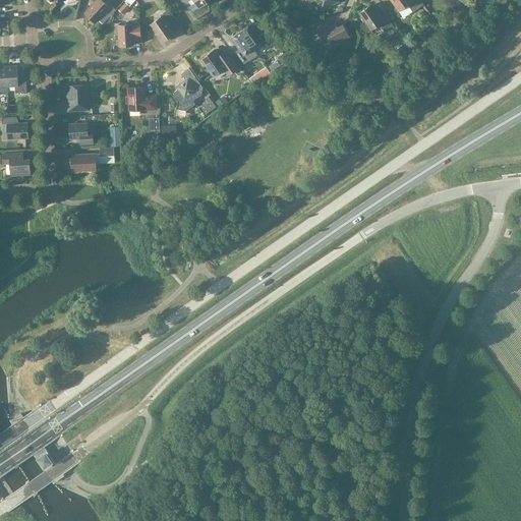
[(97,19),(102,24),(115,10),(110,5),(108,7),(100,0),(97,0),(84,13),(94,22),(97,19)]
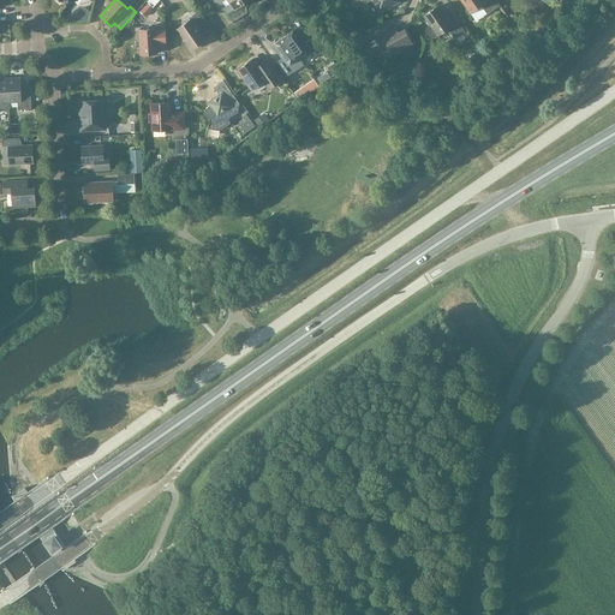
[(222,0),(215,5),(216,6),(218,7),(221,10),(224,10),(232,23),(245,13),(240,6),(248,0),(222,0)]
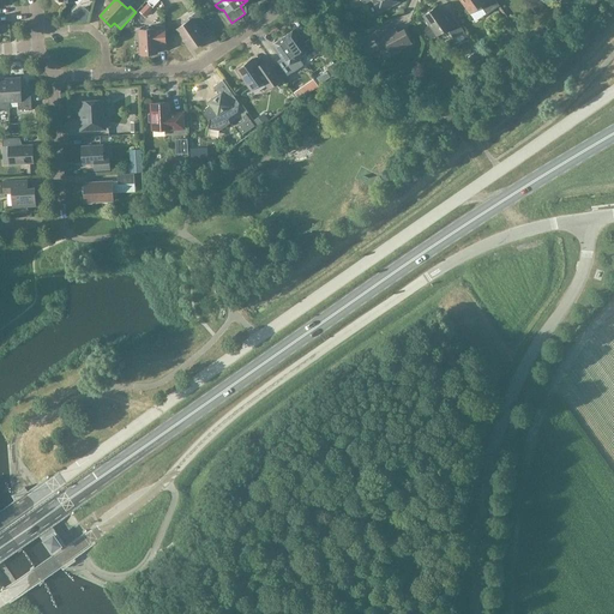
[(372,1),(378,14),(398,4),(396,0),(360,0),(363,6),(372,1)]
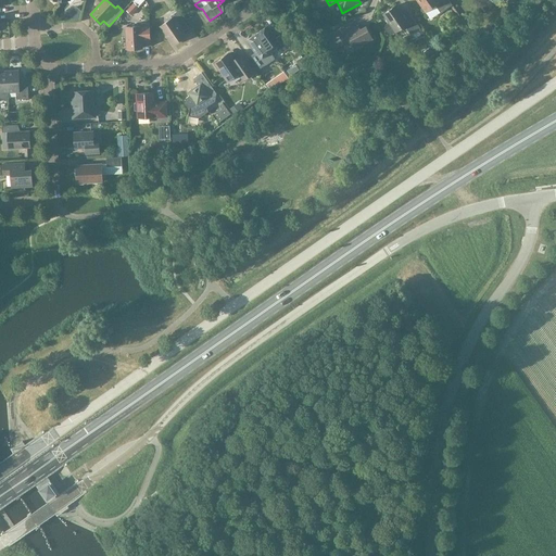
[(434,7),(440,15),(452,7),(446,0),(415,0),(425,14),(434,7)]
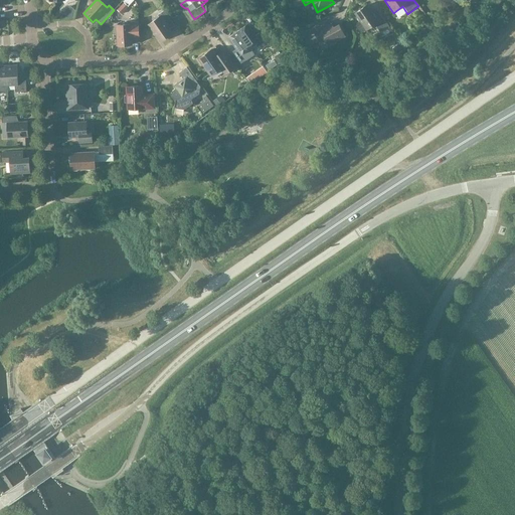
[(124,3),(118,9),(123,13),(129,7),(124,3)]
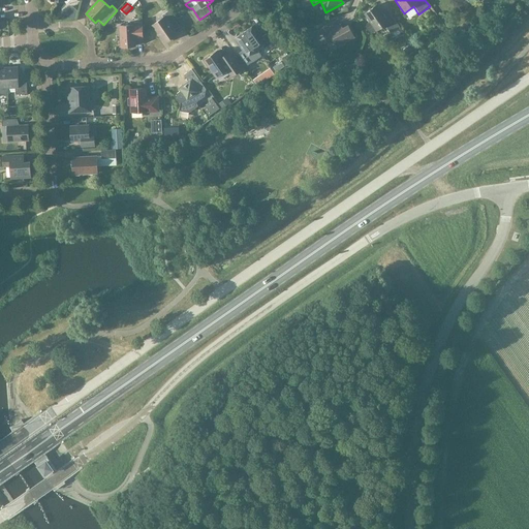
[(384,26),(392,36),(400,30),(391,16),(385,20),(376,7),(364,16),(369,22),(364,25),(371,34),(375,31),(376,32),(384,26)]
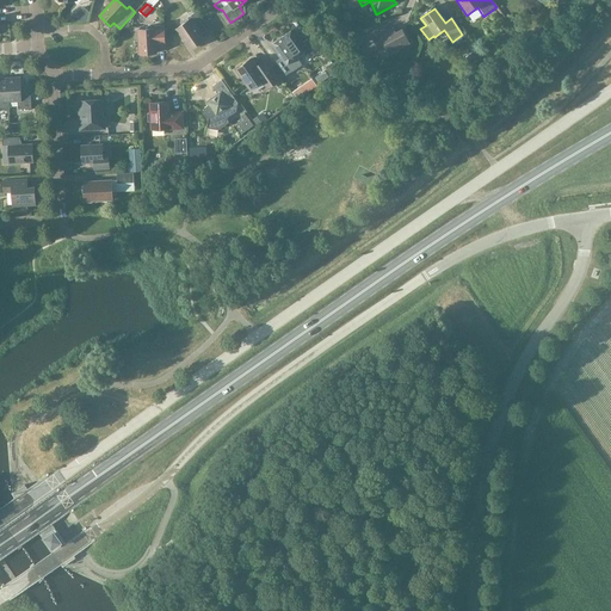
[(176,29),(190,49),(203,39),(199,36),(207,31),(195,12),(186,18),(189,20),(176,29)]
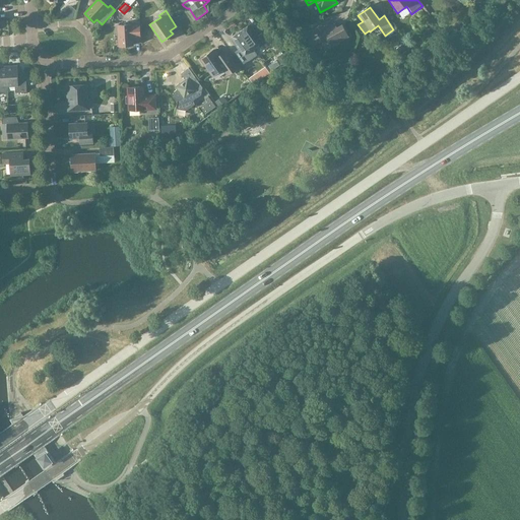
[(132,41),(140,41),(139,21),(130,22),(130,24),(118,25),(119,46),(132,46),(132,41)]
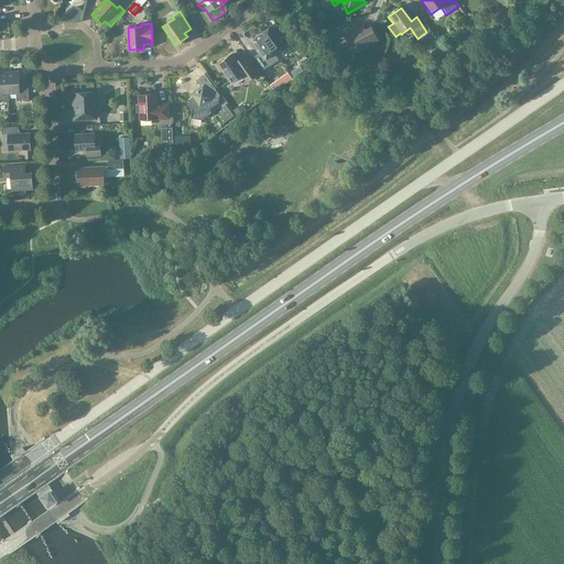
[(260,34),(273,52),(279,49),(284,55),(293,49),(284,35),(279,40),(270,26),(260,34)]
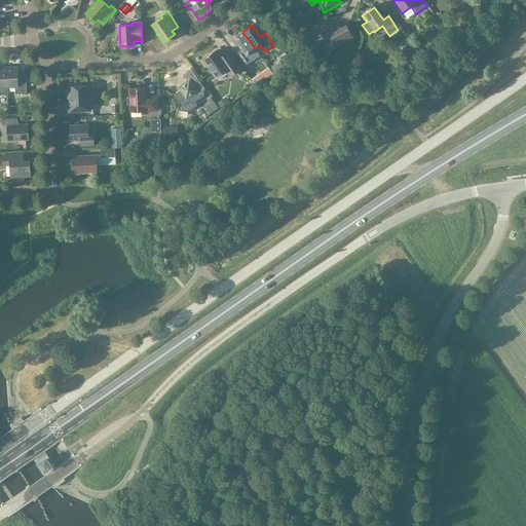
[(331,40),(335,47),(352,38),(346,27),(340,30),(337,25),(321,33),(326,43),(331,40)]
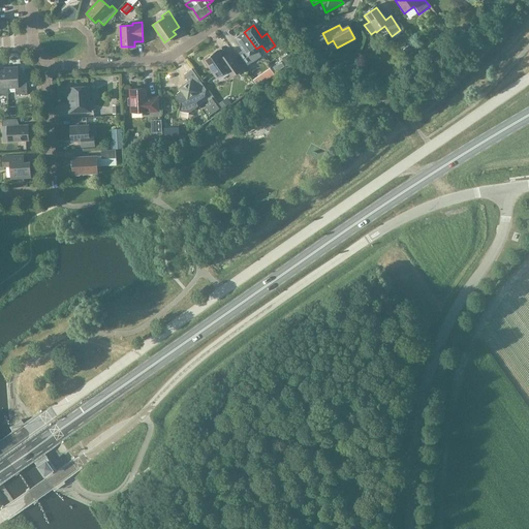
[(244,32),(235,38),(243,50),(238,54),(246,66),(255,60),(260,56),(256,49),(244,32)]
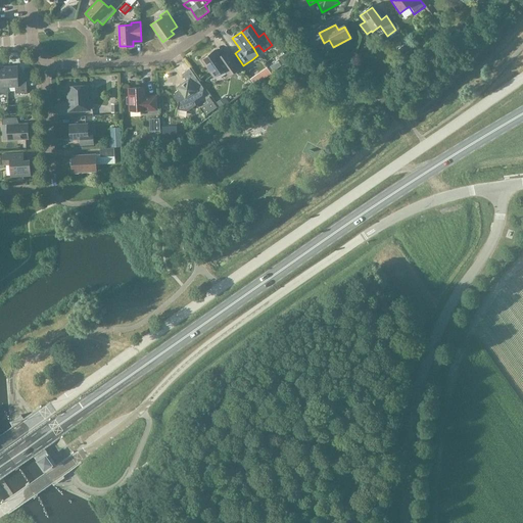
[(402,55),(410,51),(407,46),(399,50),(402,55)]
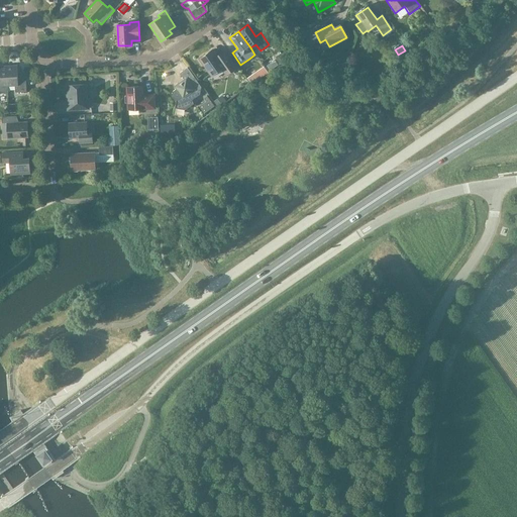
[(226,56),(220,60),(212,49),(198,60),(210,76),(220,69),(225,75),(235,68),(226,56)]
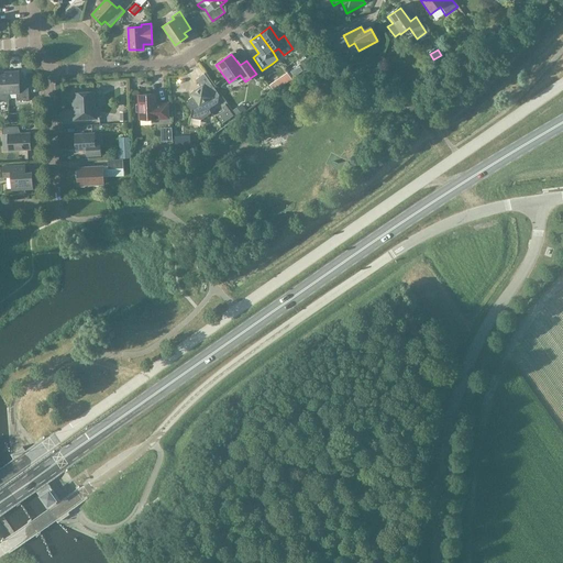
[(305,69),(310,66),(305,59),(301,62),(300,65),(305,69)]
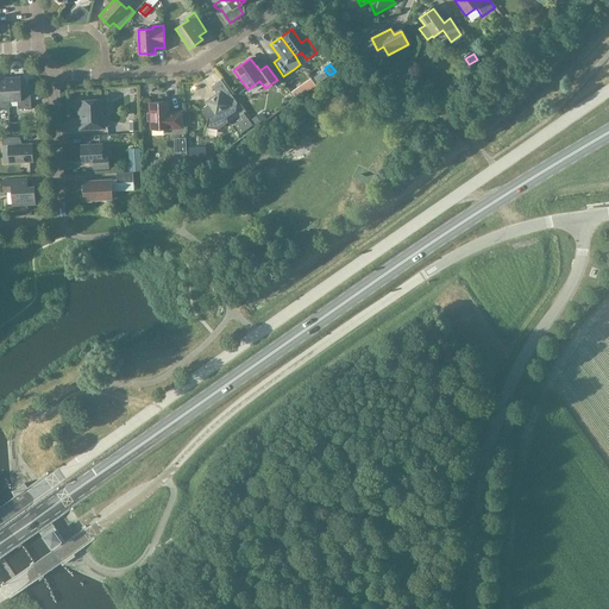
[(205,70),(199,73),(202,83),(208,80),(205,70)]
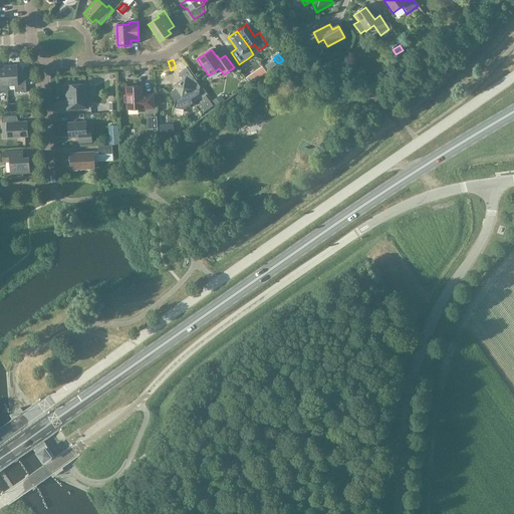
[(273,59),(264,65),(268,70),(276,64),(273,59)]
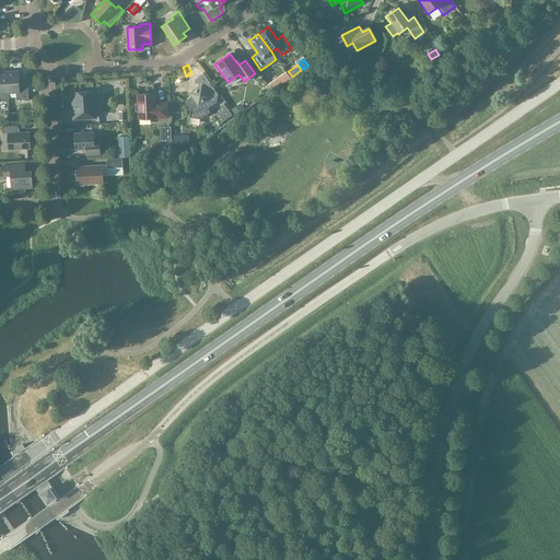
[(7,71),(8,93),(15,93),(16,100),(28,100),(27,86),(19,88),(18,71),(7,71)]
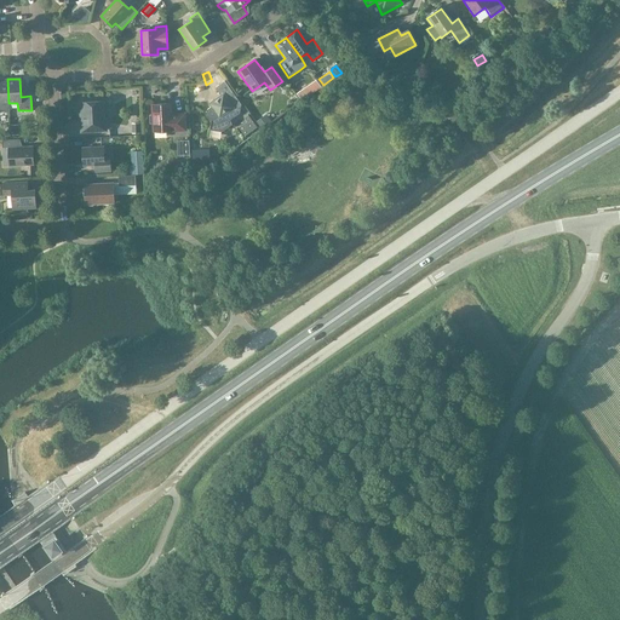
[(210,128),(220,130),(230,122),(229,120),(239,113),(241,104),(224,81),(214,87),(220,96),(210,103),(212,105),(206,110),(205,115),(211,122),(210,128)]
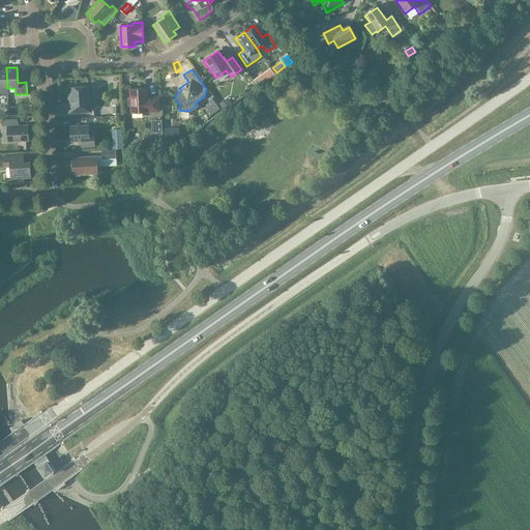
[(261,74),(253,80),(258,86),(266,81),(261,74)]
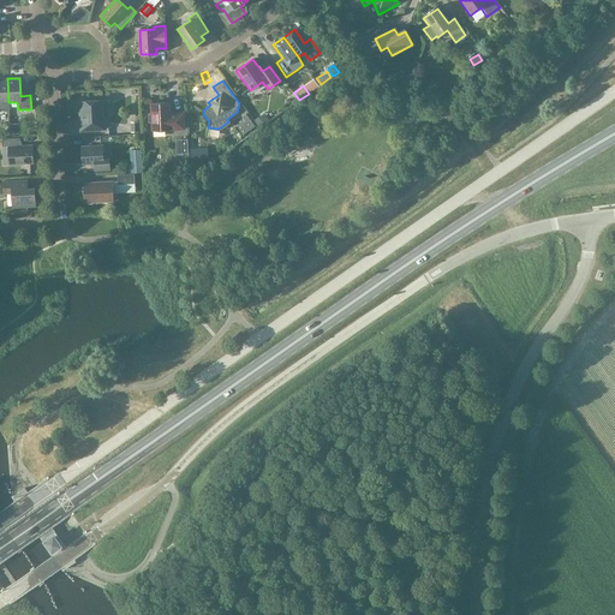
[(79,118),(81,131),(105,130),(103,119),(102,119),(102,100),(81,101),(81,118),(79,118)]
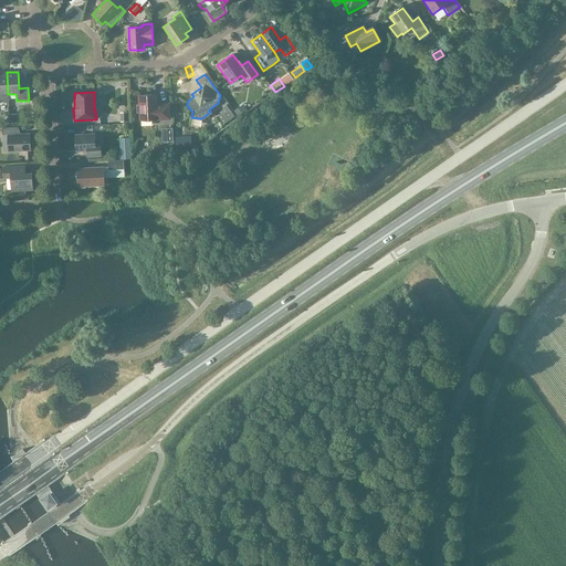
[(136,113),(139,113),(139,119),(169,118),(168,104),(156,104),(155,94),(138,95),(139,105),(136,105),(136,113)]
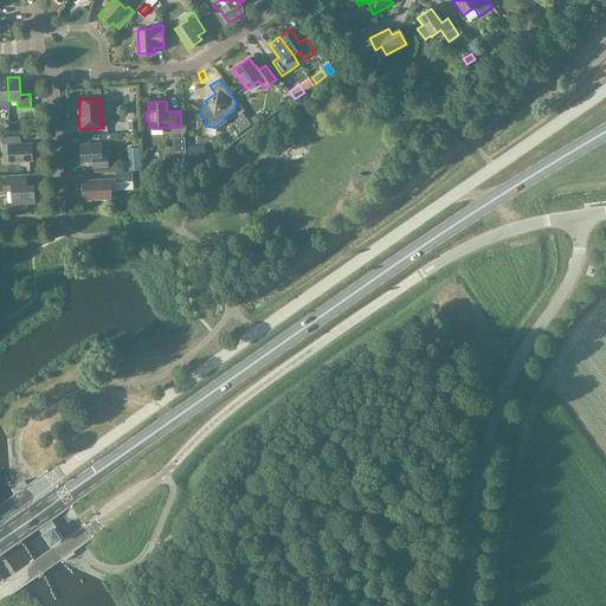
[(240,126),(237,128),(239,133),(251,124),(243,113),(238,115),(242,120),(238,122),(240,126)]
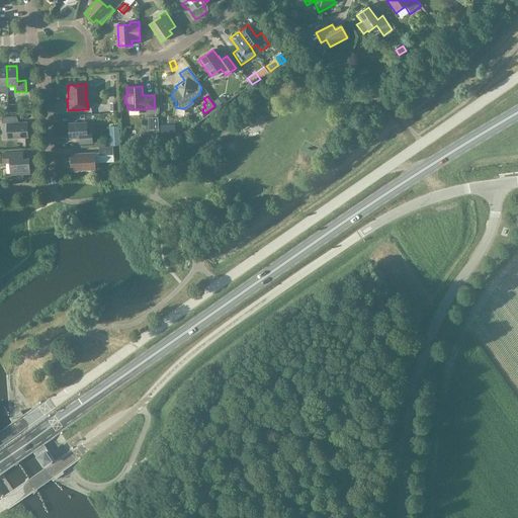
[(218,108),(226,102),(222,97),(214,102),(218,108)]
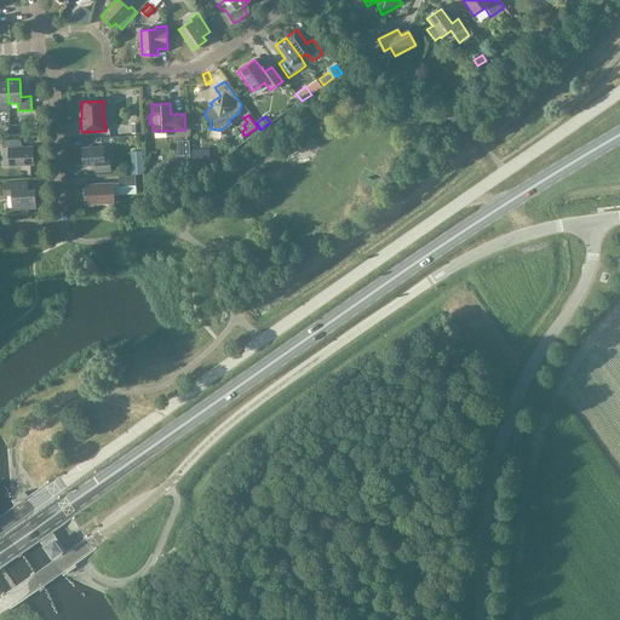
[(33,165),(32,147),(17,147),(17,139),(1,141),(1,148),(7,148),(9,166),(33,165)]
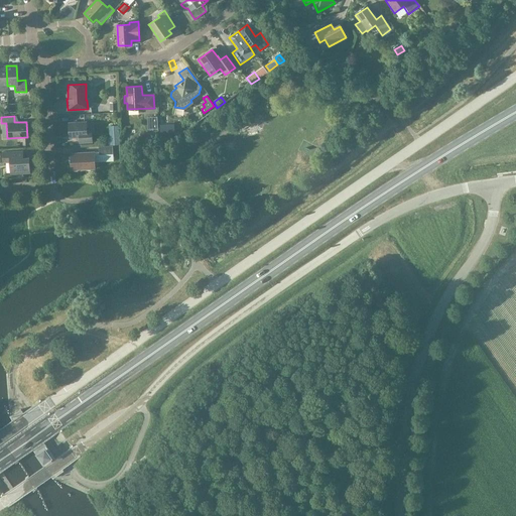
[(79,136),(79,143),(92,142),(91,131),(86,131),(86,123),(69,124),(69,137),(79,136)]
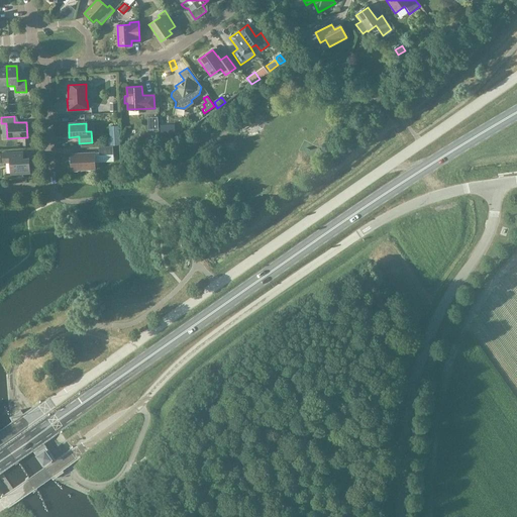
[(172,125),(160,125),(160,137),(173,137),(172,125)]
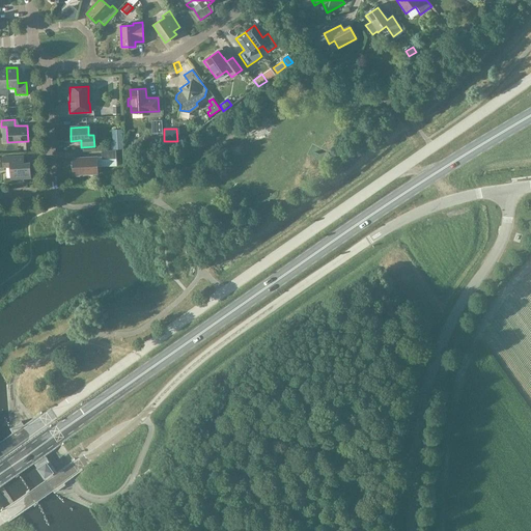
[(101,150),(102,160),(116,159),(115,149),(101,150)]
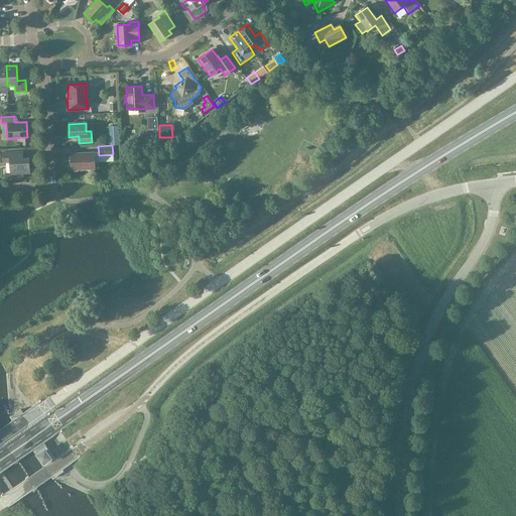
[(29,173),(28,157),(22,158),(22,151),(2,152),(3,162),(9,162),(10,174),(29,173)]
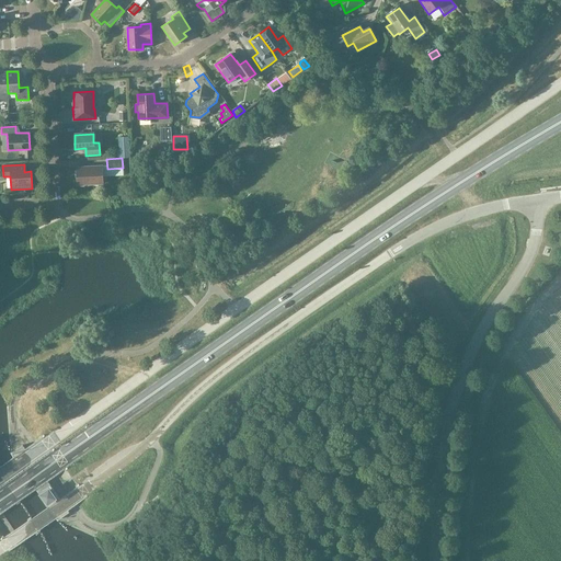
[(76,167),(77,185),(103,183),(102,165),(76,167)]
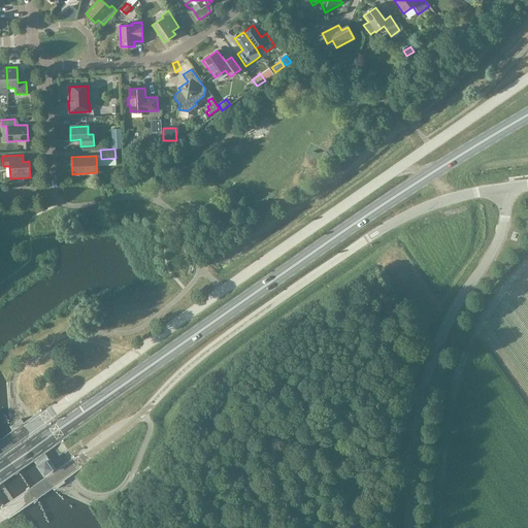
[(77,450),(84,456),(90,450),(84,443),(77,450)]
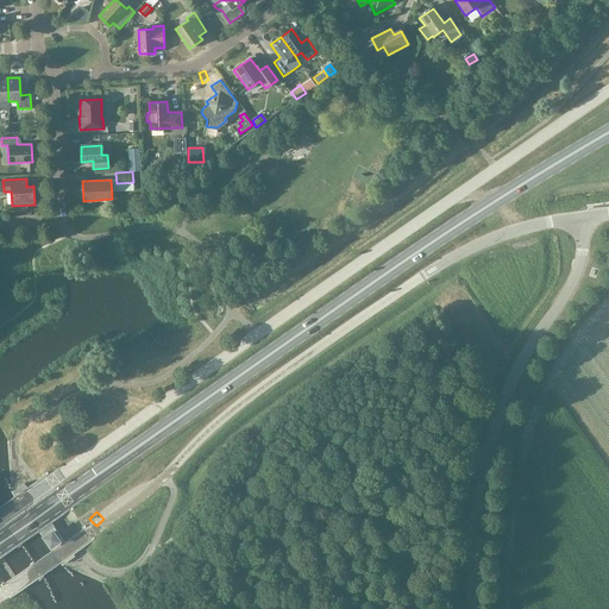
[(45,537),(50,544),(57,538),(52,531),(45,537)]
